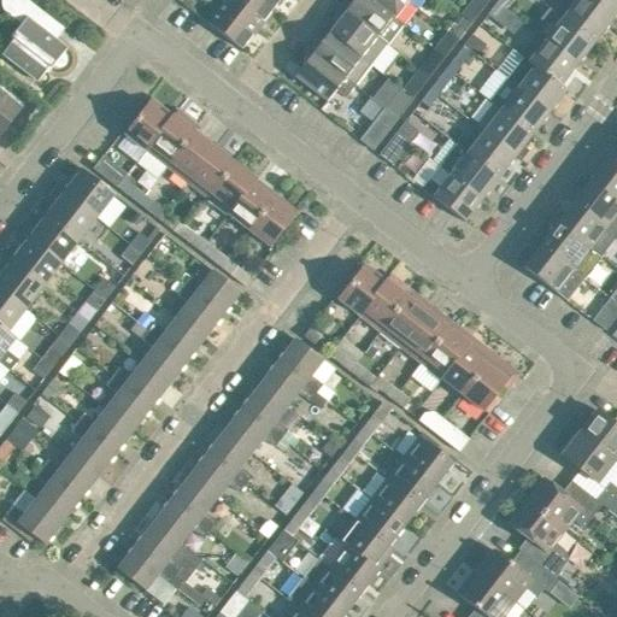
[(66,50),(36,27),(45,15),(25,0),(1,0),(1,6),(6,12),(21,24),(7,41),(10,42),(0,53),(37,82),(52,64),(54,65),(63,66),(66,59),(64,54),(66,50)]
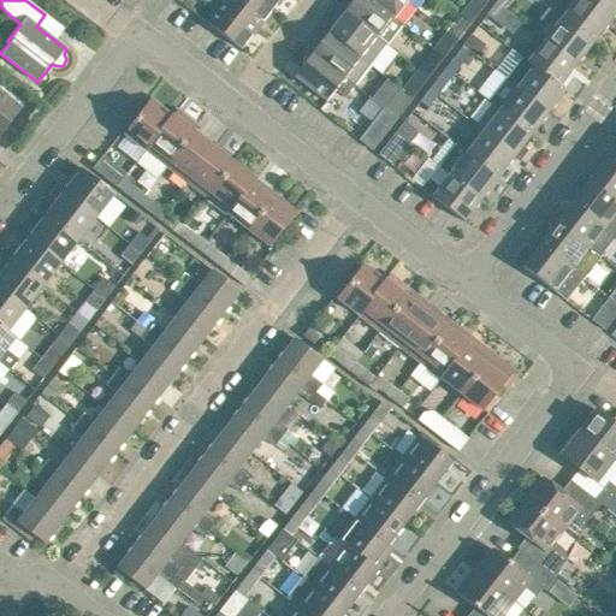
[(273,9),(262,0),(226,0),(224,4),(259,30),(265,22),(264,22),(273,9)]
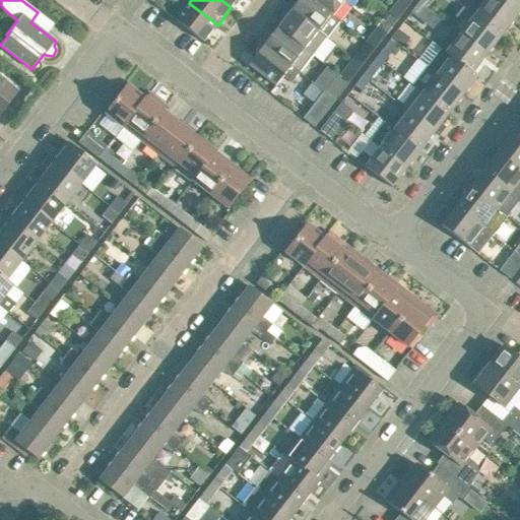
[(338,21),(333,17),(311,0),(299,0),(298,1),(291,4),(286,10),(316,34),(325,40),(338,21)]
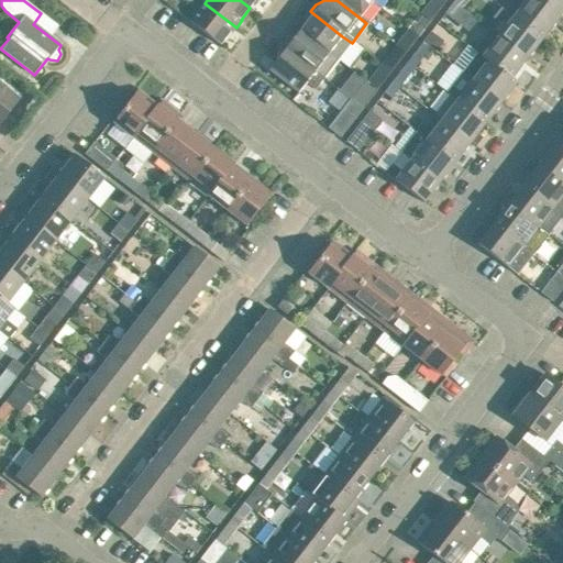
[(373,3),(367,0),(337,0),(361,19),(373,3)]
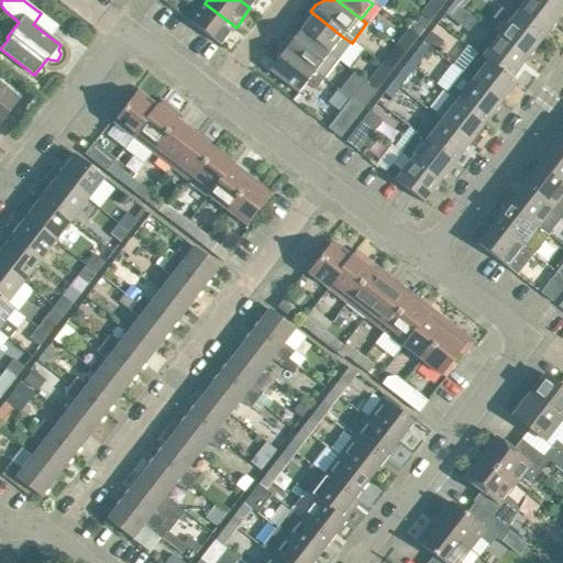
[(430,22),(444,4),(438,0),(430,0),(419,14),(421,15),(430,22)]
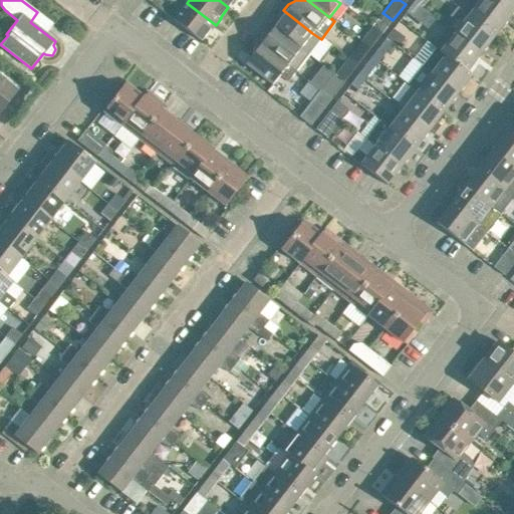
[(420,9),(426,0),(414,0),(412,3),(420,9)]
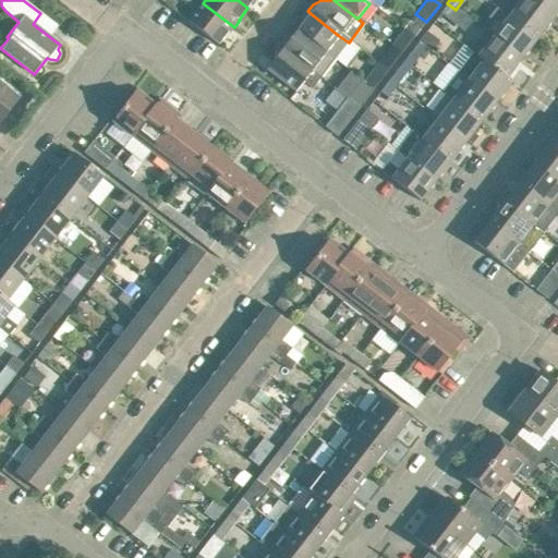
[(552,20),(525,0),(505,0),(498,10),(507,17),(536,40),(552,20)]
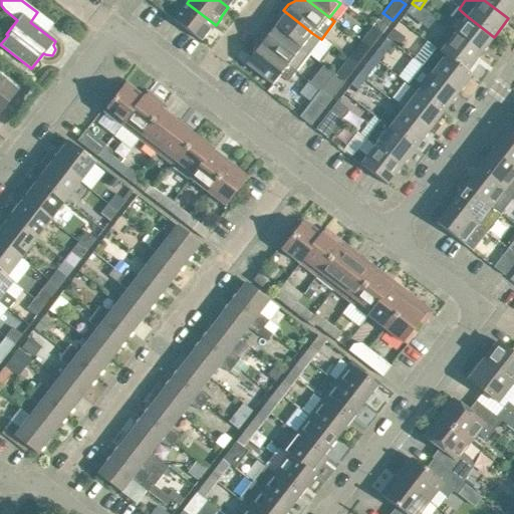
[(513,10),(513,0),(484,0),(508,18),(513,10)]
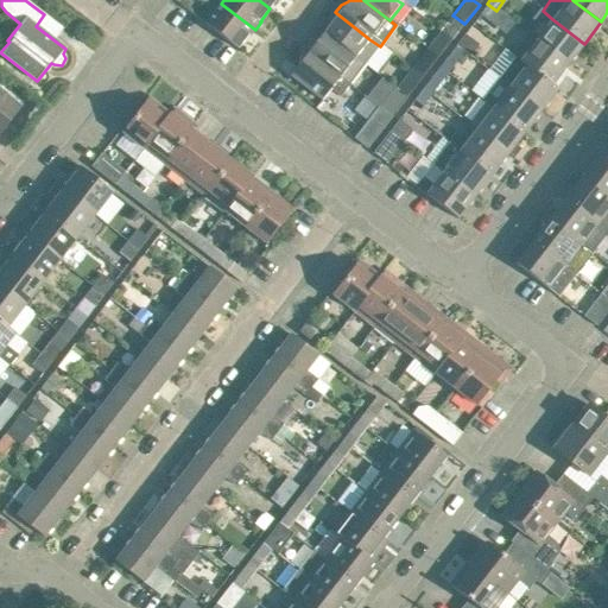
[(255,30),(221,4),(206,24),(238,50),(248,37),(249,37),(255,30)]
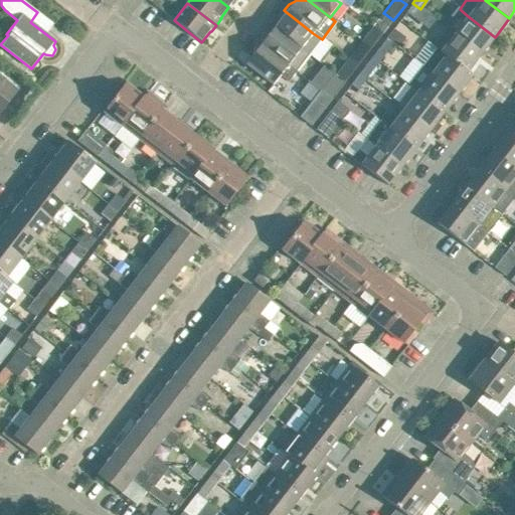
[(413,18),(420,9),(412,3),(405,12),(413,18)]
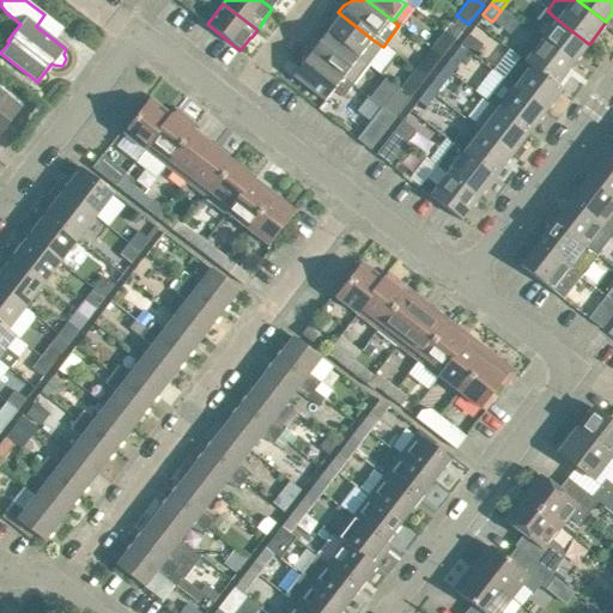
[(383,47),(372,40),(338,12),(334,22),(333,24),(326,35),(357,59),(368,67),(383,47)]
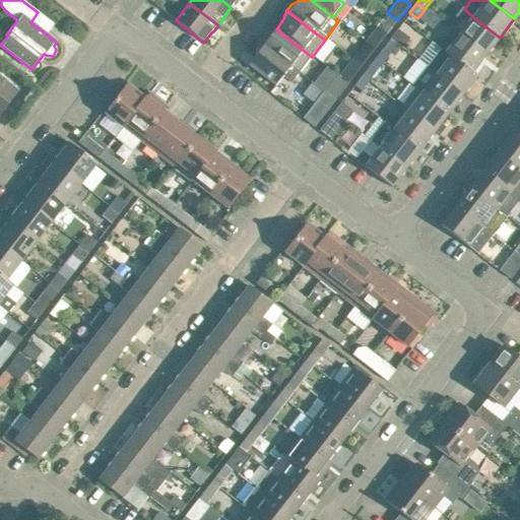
[(377,28),(386,36),(397,20),(389,14),(383,22),(381,20),(376,27),(377,28)]
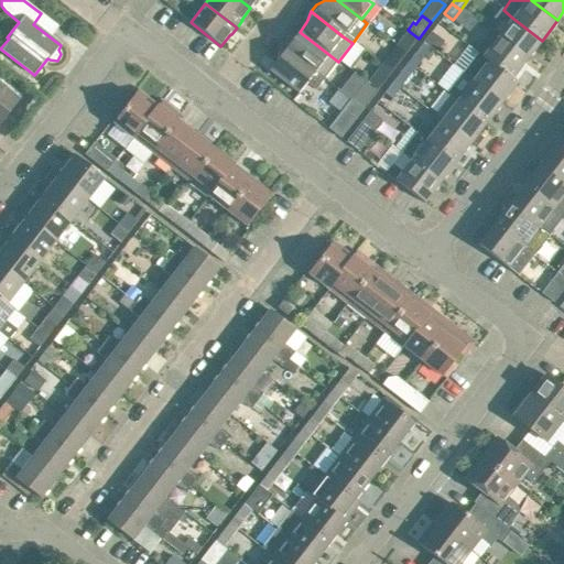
[(542,41),(512,18),(497,38),(527,61),(542,41)]
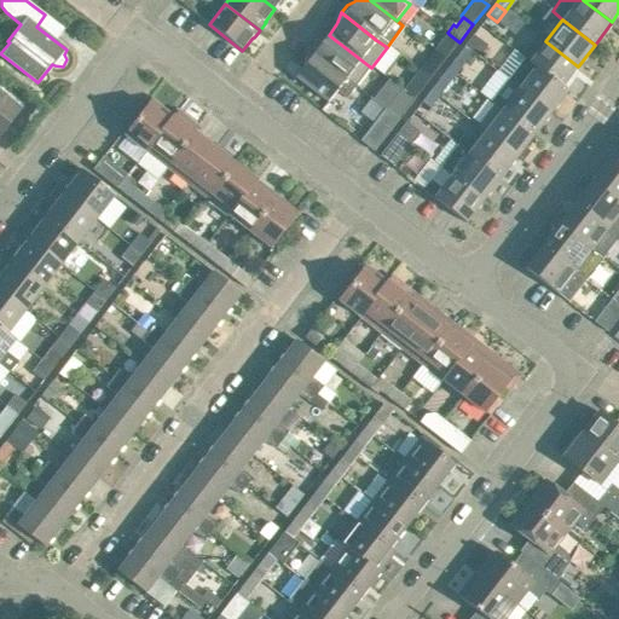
[(449,34),(435,51),(446,59),(460,42),(449,34)]
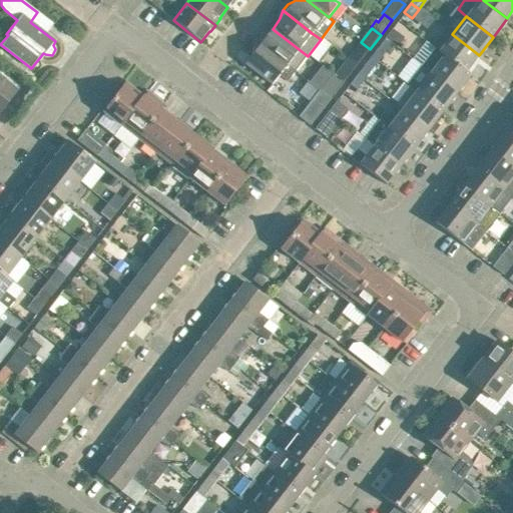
[(479,55),(452,34),(443,28),(429,46),(434,49),(443,56),(466,73),(466,72),(466,71),(479,55)]
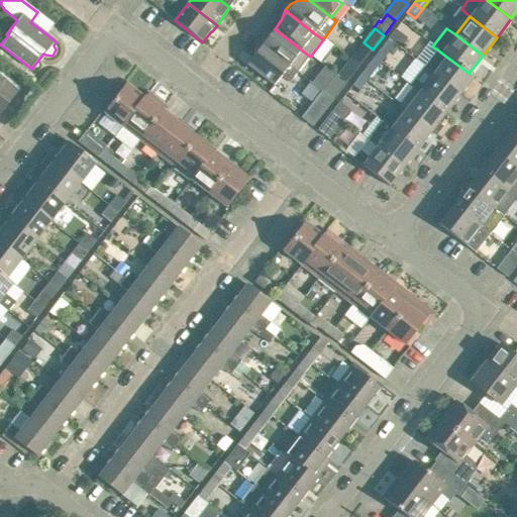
[(310,57),(301,49),(275,29),(270,35),(263,39),(257,44),(261,46),(296,74),(310,57)]
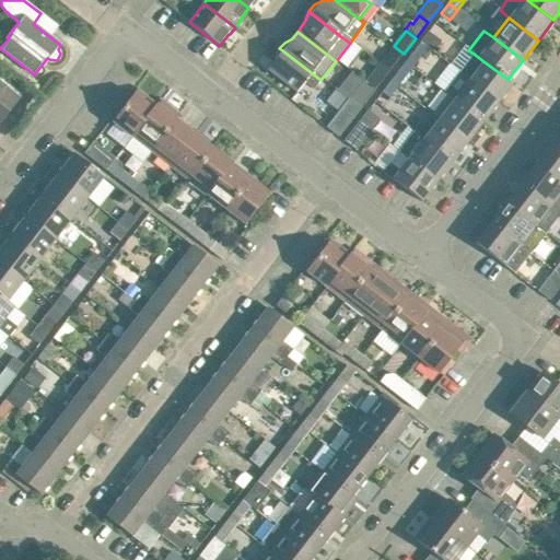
[(432,53),(440,43),(427,32),(419,43),(427,48),(432,53)]
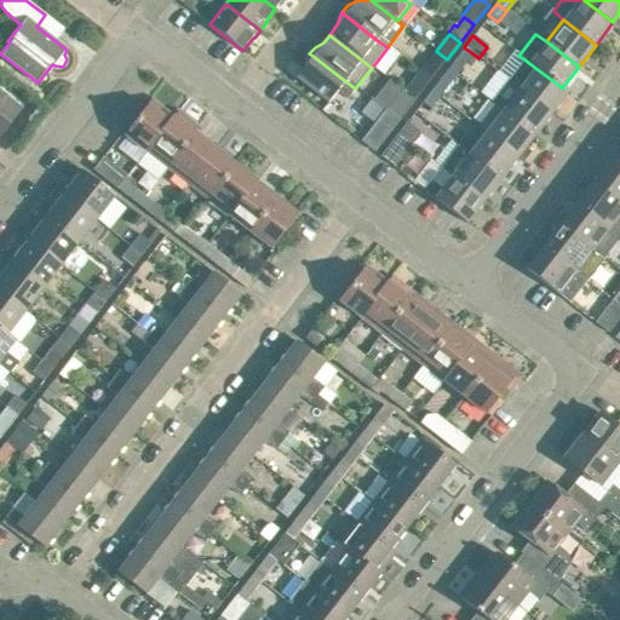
[(464,65),(472,53),(464,47),(455,58),(464,65)]
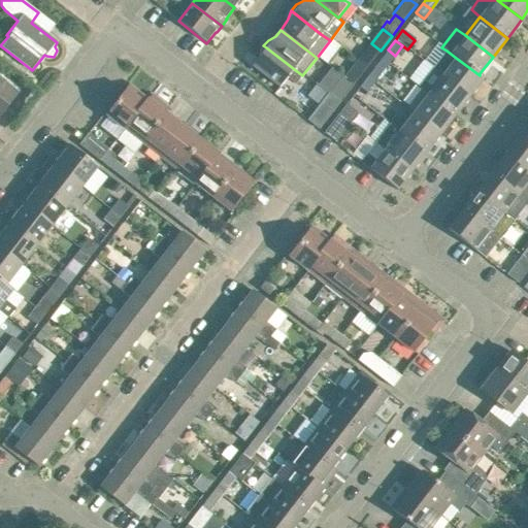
[(366,69),(381,51),(371,43),(357,62),(366,69)]
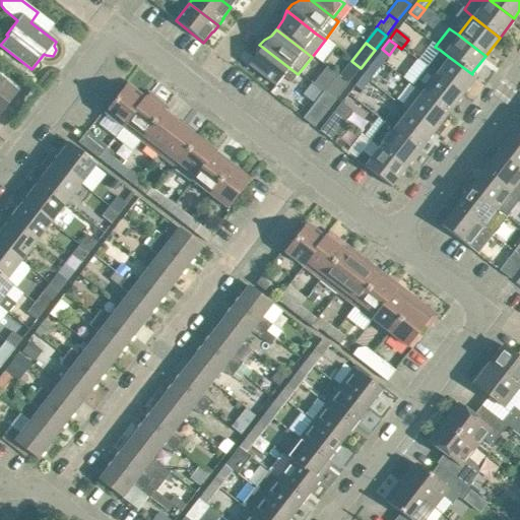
[(298,74),(262,47),(259,45),(257,50),(256,56),(248,65),(275,86),(282,76),(291,83),(298,74)]
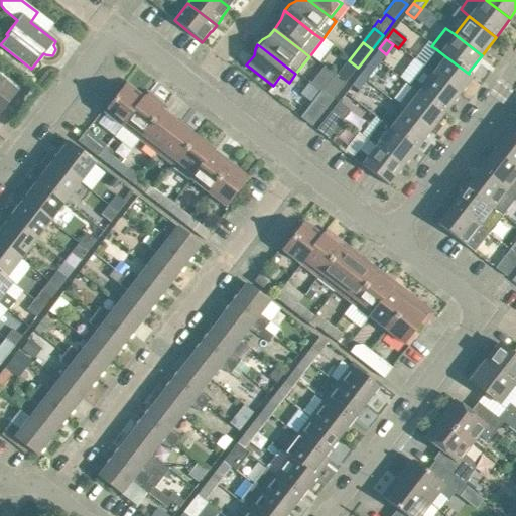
[(469,74),(445,56),(436,49),(423,68),(431,75),(459,95),(474,76),(469,73),(469,74)]
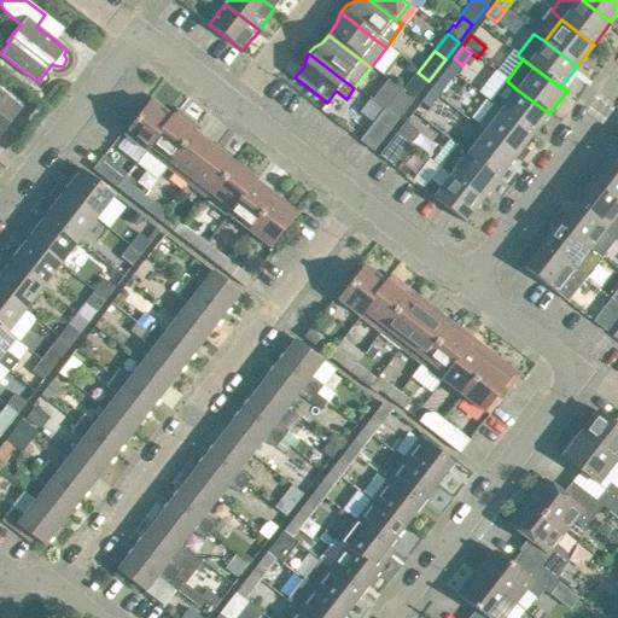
[(414,99),(429,81),(418,73),(403,91),(414,99)]
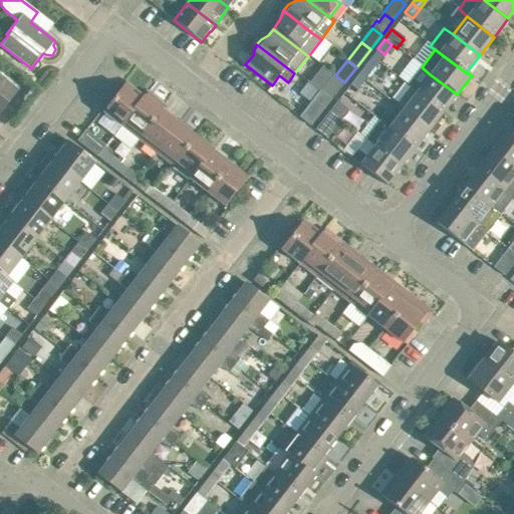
[(364,80),(371,71),(364,65),(357,75),(364,80)]
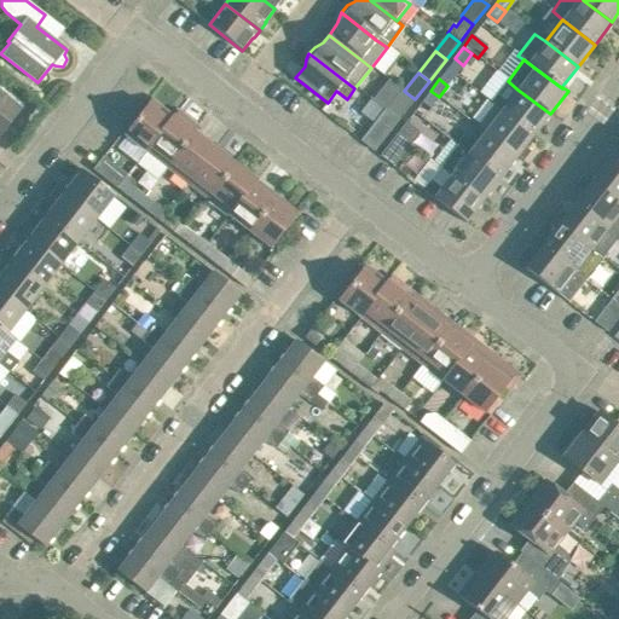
[(550,114),(518,90),(508,81),(491,103),(493,105),(533,136),(550,114)]
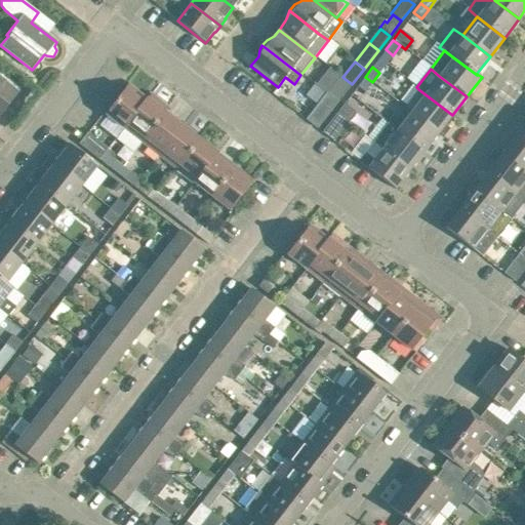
[(0,115),(17,93),(4,83),(5,80),(0,76),(0,115)]
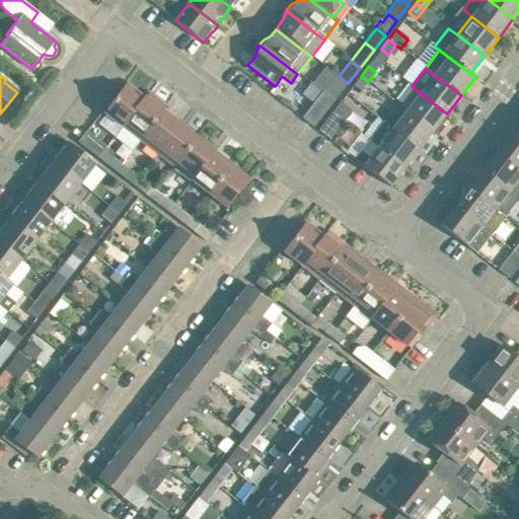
[(348,83),(339,76),(337,75),(322,93),(334,102),(348,83)]
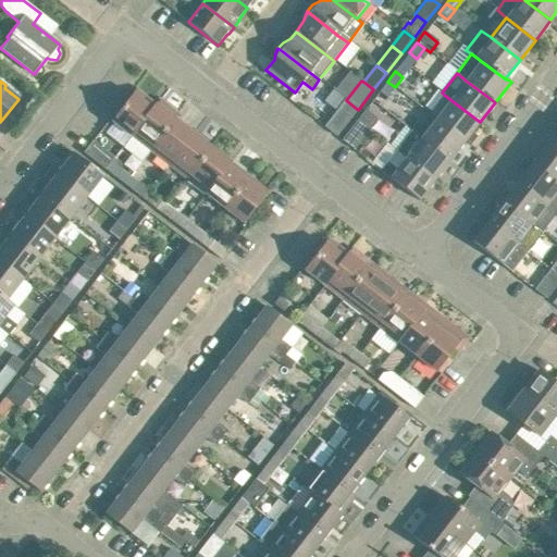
[(387,98),(395,87),(387,82),(379,91),(387,98)]
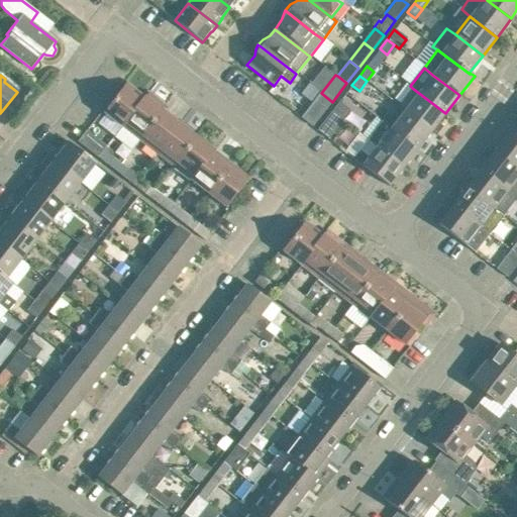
[(121,126),(144,97),(126,83),(122,88),(123,89),(115,100),(112,98),(102,111),(121,126)]
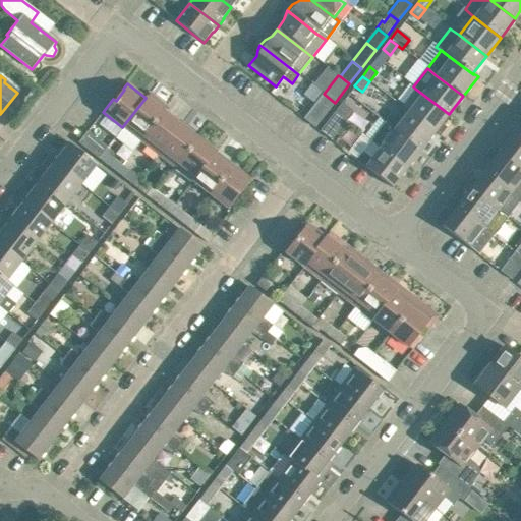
[(449,114),(415,89),(401,107),(435,132),(436,132),(440,136),(445,130),(444,125),(442,124),(449,114)]
